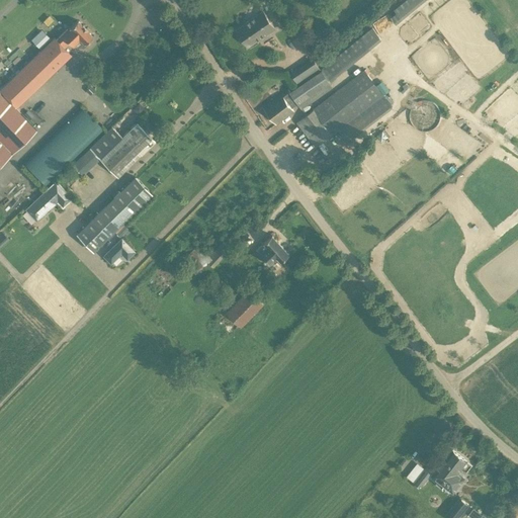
[(244,42),(246,42),(248,47),(274,28),(263,11),(237,29),(239,33),(239,34),(239,35),(239,36),(239,37),(239,38),(240,39),(240,40),(241,40),(242,41),(243,41),(243,42),(244,42)]
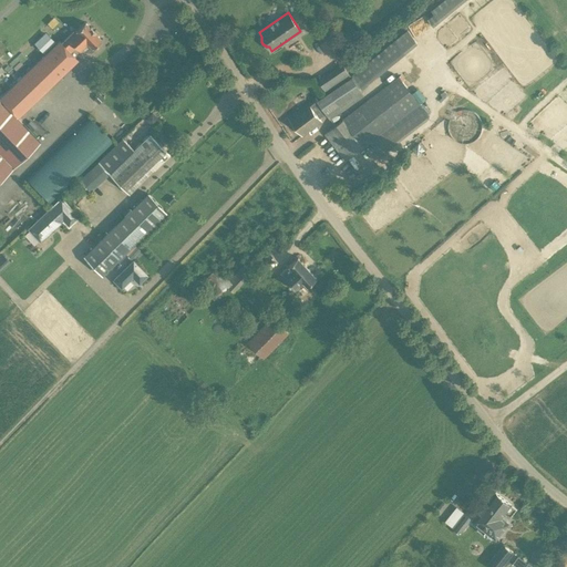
[(434,12),(428,18),(434,26),(441,21),(434,12)]
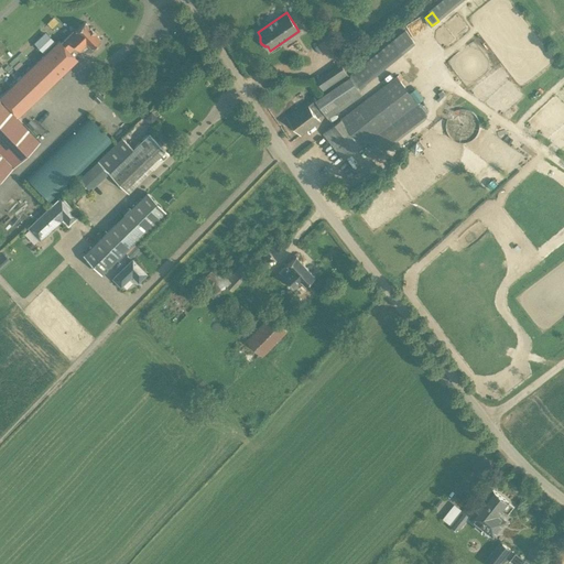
[(58,40),(0,95),(0,177),(39,140),(18,118),(77,60),(69,52),(75,46),(79,51),(87,43),(91,47),(100,39),(84,22),(75,30),(74,29),(61,42),(58,40)]
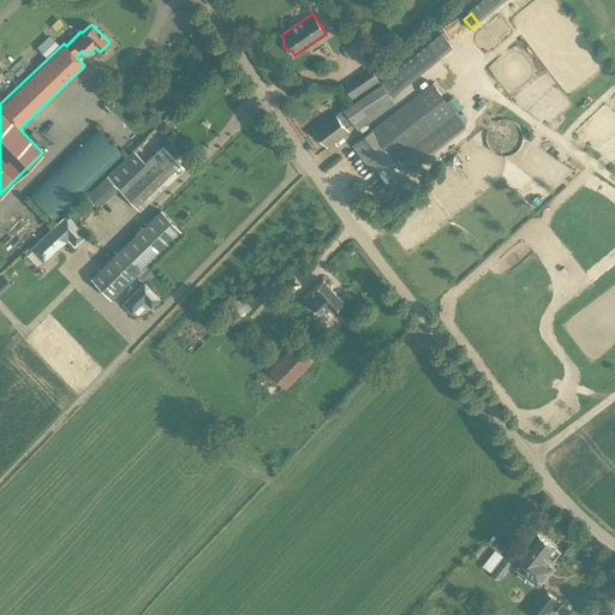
[(48,35),(35,47),(46,58),(59,46),(48,35)]
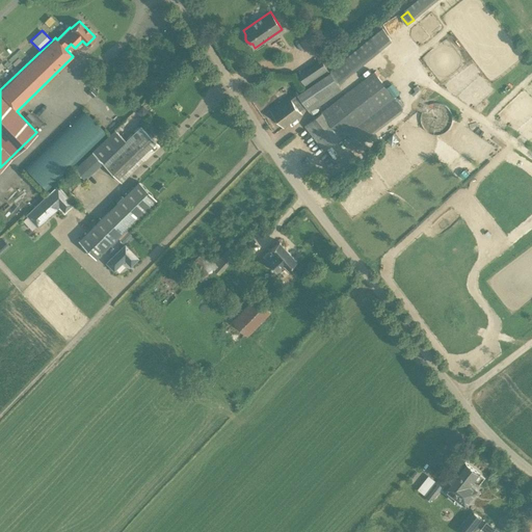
[(307,84),(330,69),(322,57),(299,74),(307,84)]
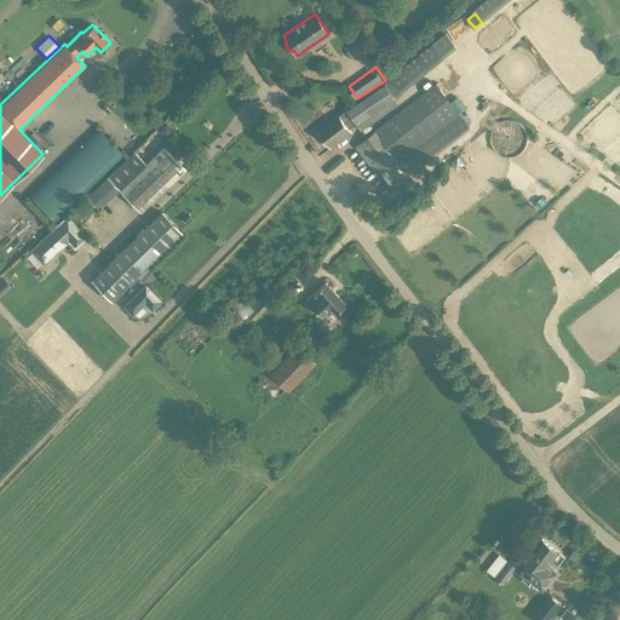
[(392,74),(385,80),(396,96),(403,90),(392,74)]
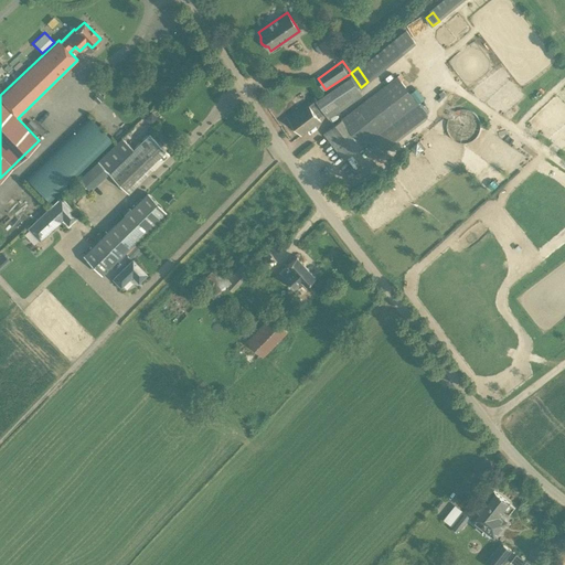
[(329,117),(363,93),(350,75),(317,98),(316,99),(326,113),(329,117)]
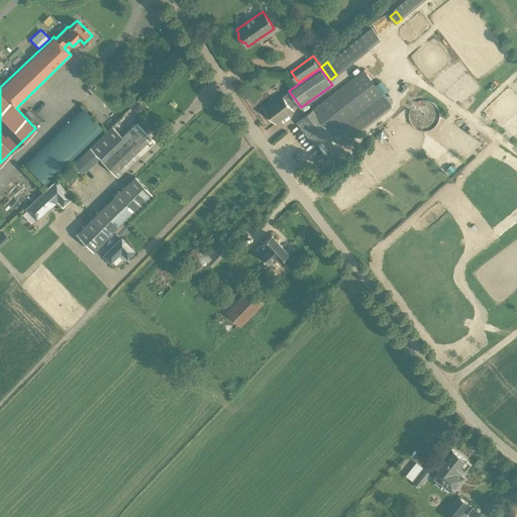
[(313,109),(296,121),(315,145),(331,133),(332,134),(337,130),(345,139),(391,105),(382,93),(378,87),(367,74),(364,70),(312,108),(313,109)]
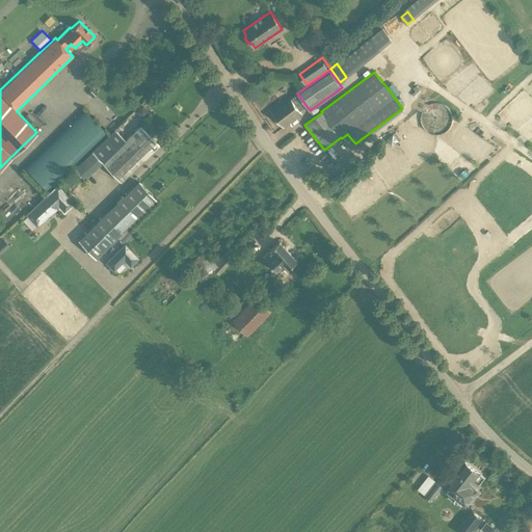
[(297,94),(298,92),(296,91),(289,97),(271,110),(284,127),(301,113),(300,111),(307,106),(297,94)]
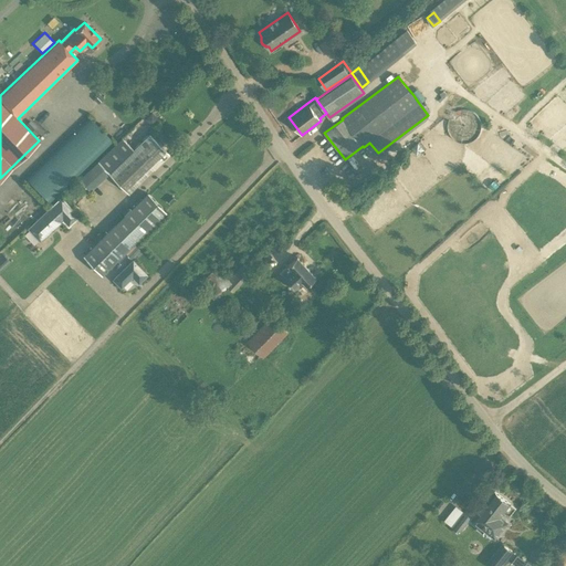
[(481,129),(481,126),(481,123),(480,119),(479,117),(477,115),(473,112),(471,111),(468,109),(465,109),(462,109),(459,111),(456,112),(452,114),(450,117),(449,119),(448,123),(448,126),(448,128),(449,132),(450,135),(451,137),(454,139),(457,142),(462,143),(464,143),(467,143),(471,142),(474,139),(477,137),(480,133),(481,129)]
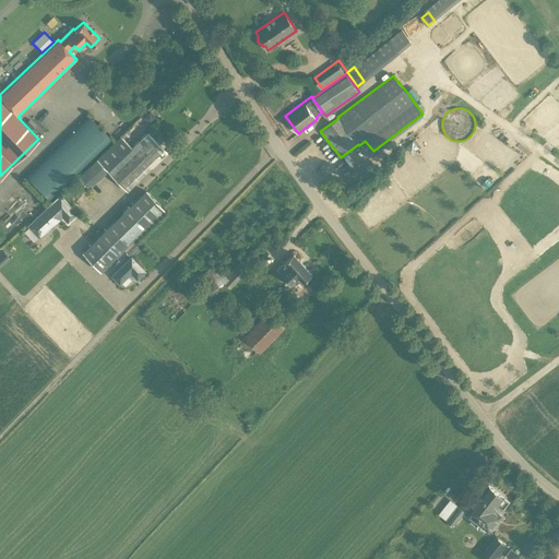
[(151,122),(156,116),(151,110),(144,116),(151,122)]
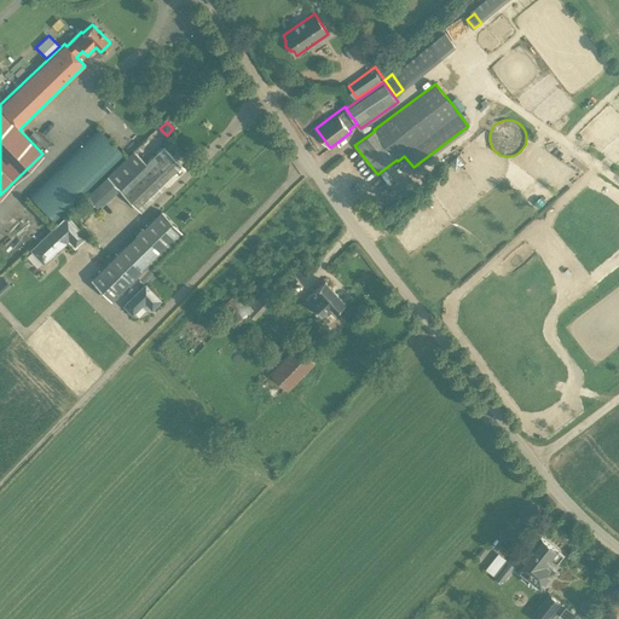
[(98,126),(29,192),(55,219),(123,152),(98,126)]
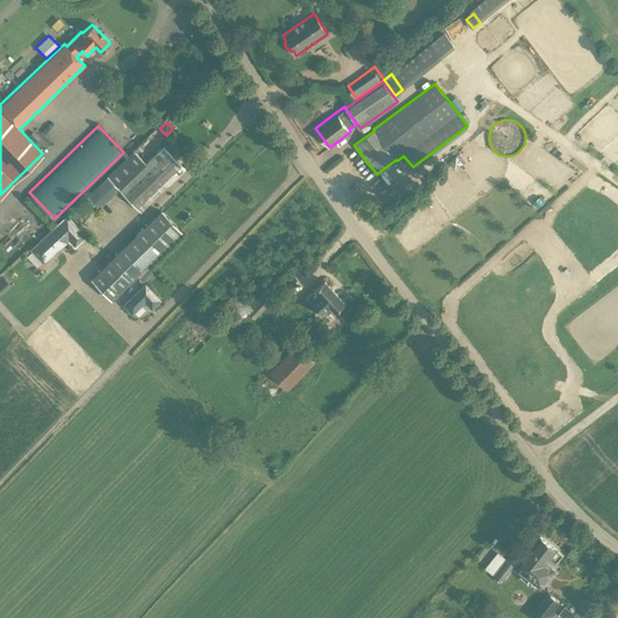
[(163,146),(120,188),(140,210),(184,168),(163,146)]
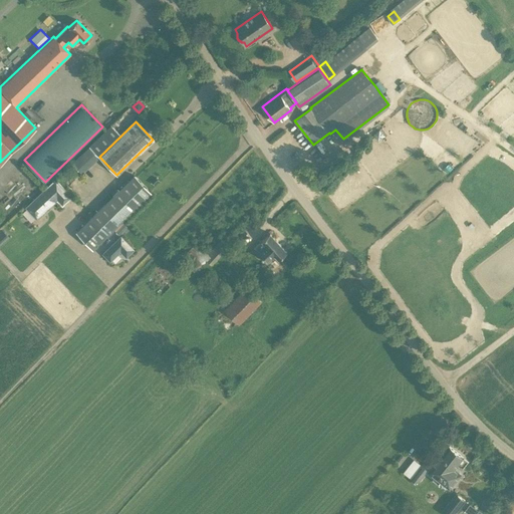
[(89,146),(71,162),(80,173),(98,157),(89,146)]
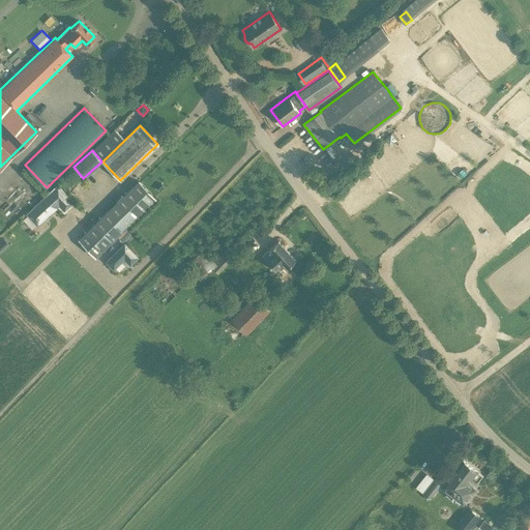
[(138,180),(92,224),(110,241),(154,198),(138,180)]
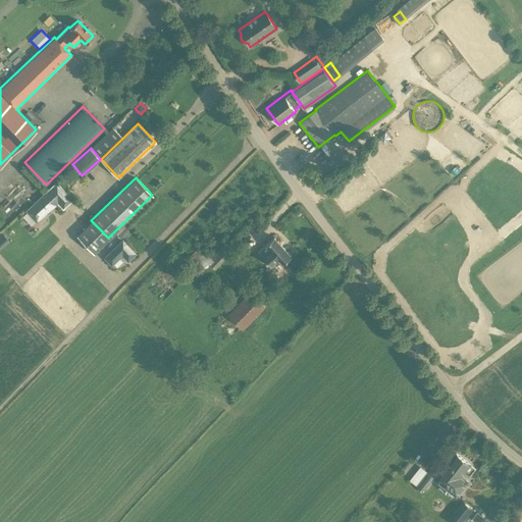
[(45,192),(24,211),(37,223),(57,204),(45,192)]
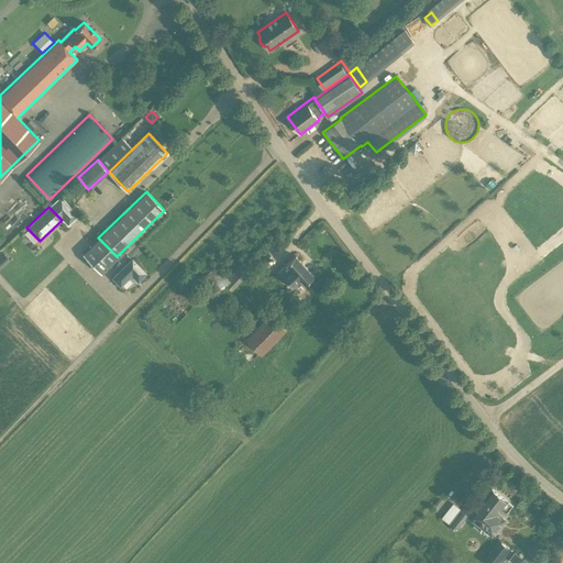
[(6,252),(0,256),(0,268),(11,258),(6,252)]
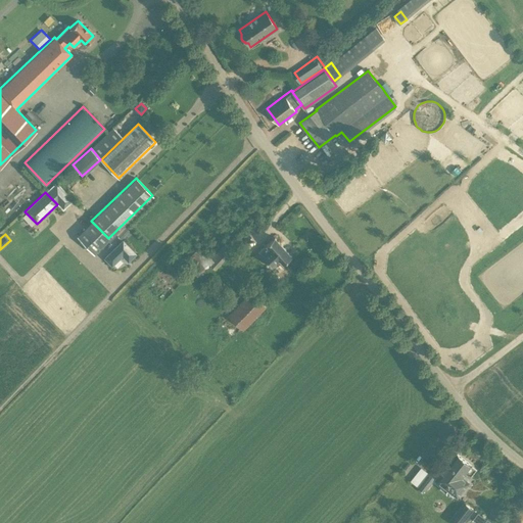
[(263,253),(258,257),(263,262),(266,258),(273,266),(280,258),(284,264),(292,255),(275,237),(259,250),(263,253)]
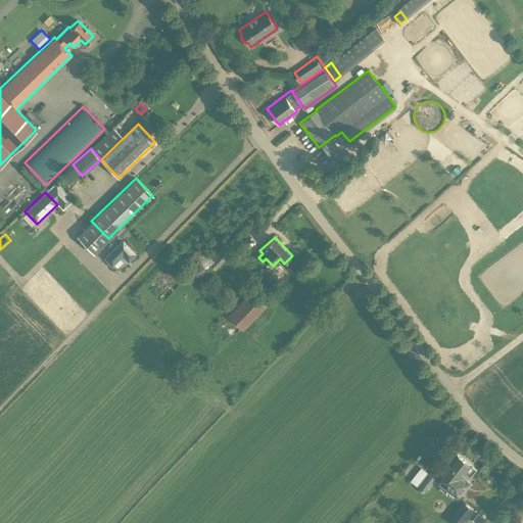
[(119,271),(137,253),(124,238),(104,255),(119,271)]
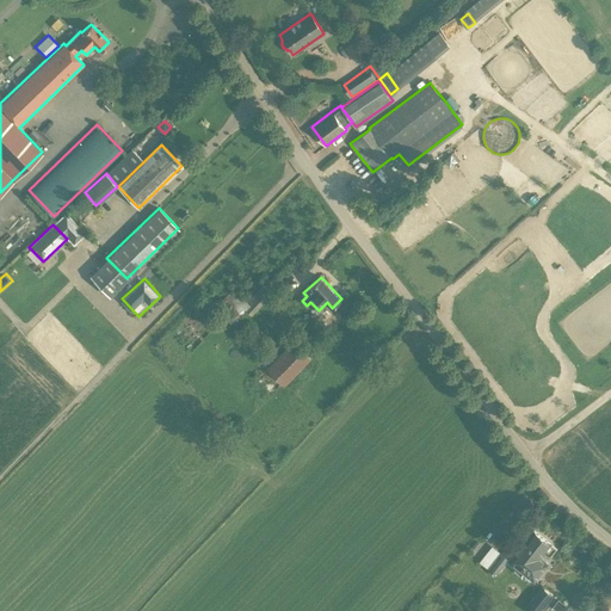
[(22,281),(5,296),(12,304),(29,289),(22,281)]
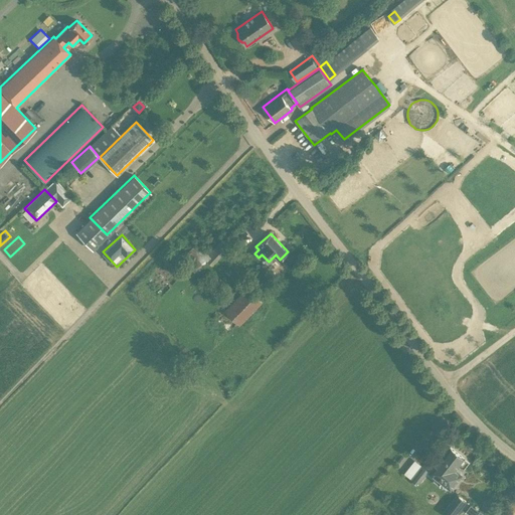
[(247,287),(215,320),(227,332),(237,322),(239,325),(263,302),(247,287)]
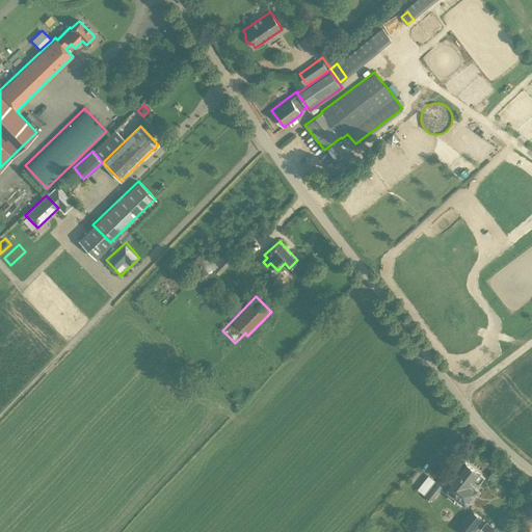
[(464,461),(445,486),(444,488),(464,505),(477,490),(470,485),(479,473),(464,461)]
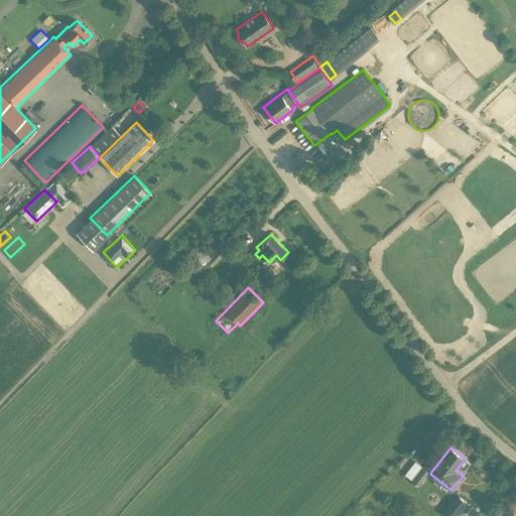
[(424,466),(423,468),(412,480),(418,485),(430,471),(424,466)]
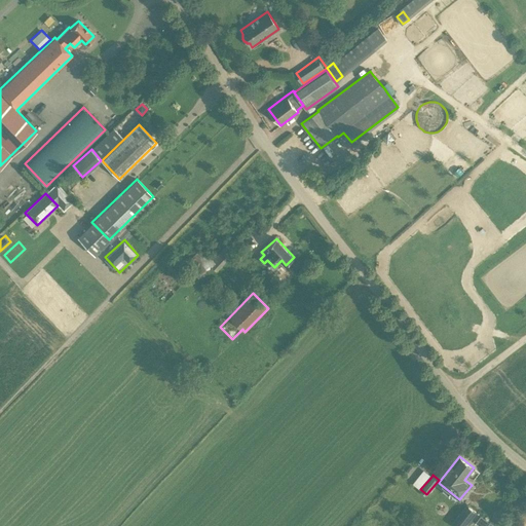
[(467,504),(452,523),(455,525),(465,525),(477,512),(467,504)]
